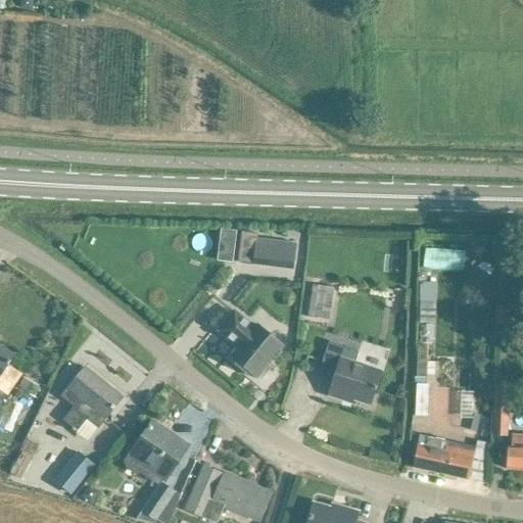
[(242,232),(238,263),(254,265),(255,259),(293,264),(295,245),(257,240),(258,234),(242,232)]
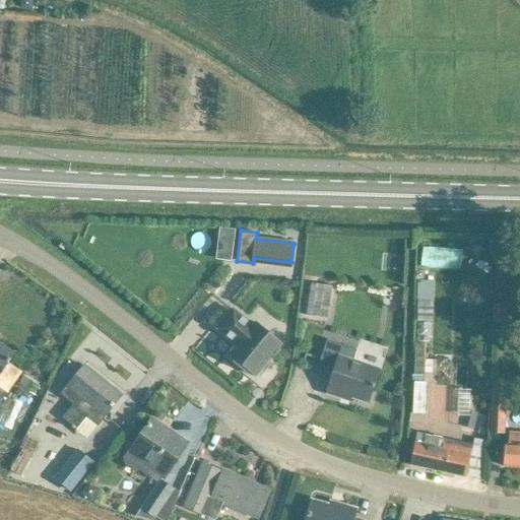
[(477,293),(488,274),(474,267),(464,284),(477,293)]
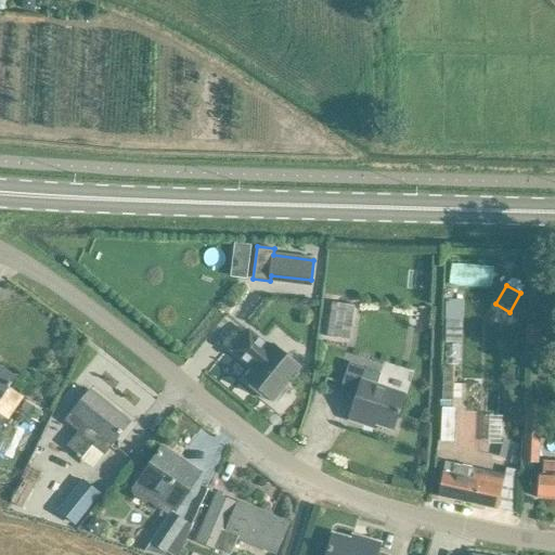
[(312,311),(314,299),(292,297),(291,309),(312,311)]
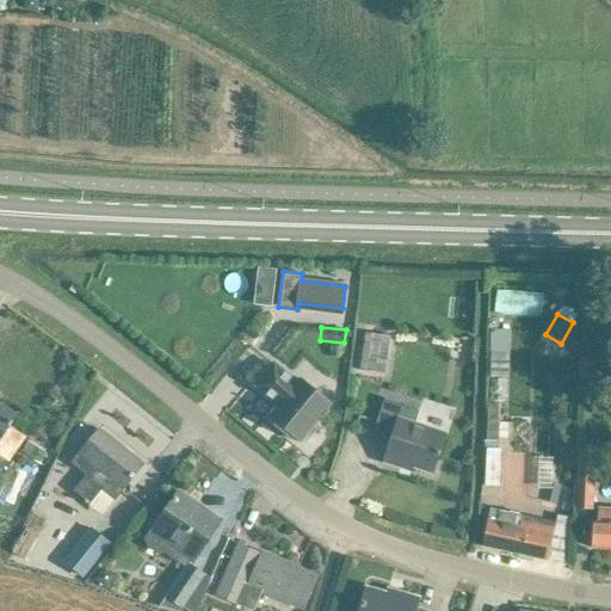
[(491,353),(510,355),(510,332),(492,332),(491,353)]
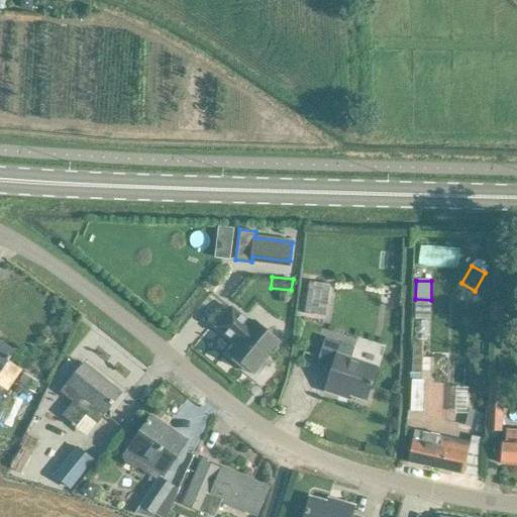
[(330,285),(309,282),(304,314),(325,317),(330,285)]
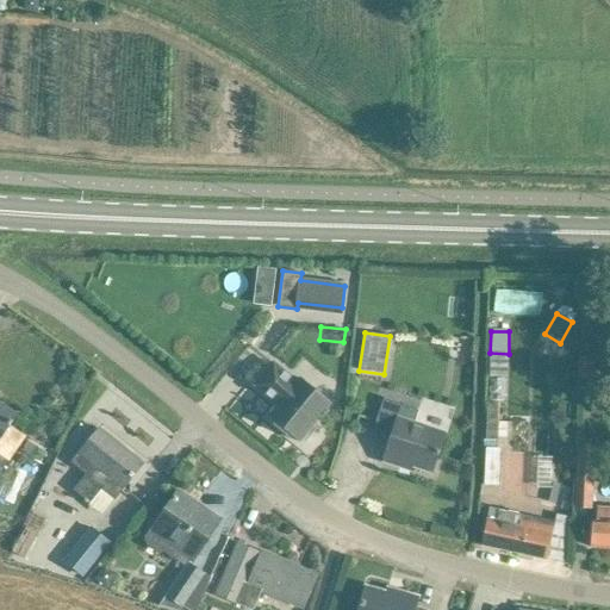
[(397,342),(394,355),(416,358),(418,344),(397,342)]
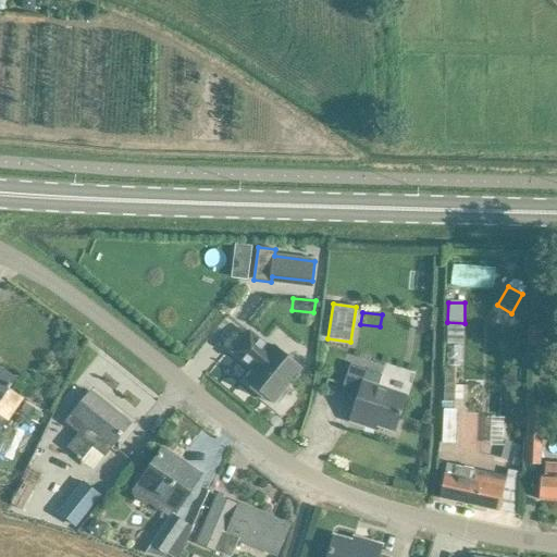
[(543,348),(543,327),(530,326),(529,348),(543,348)]
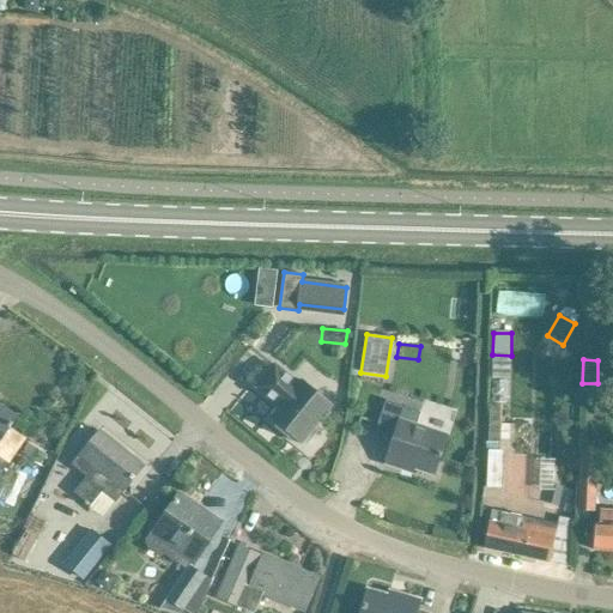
[(487,366),(489,392),(504,392),(504,365),(487,366)]
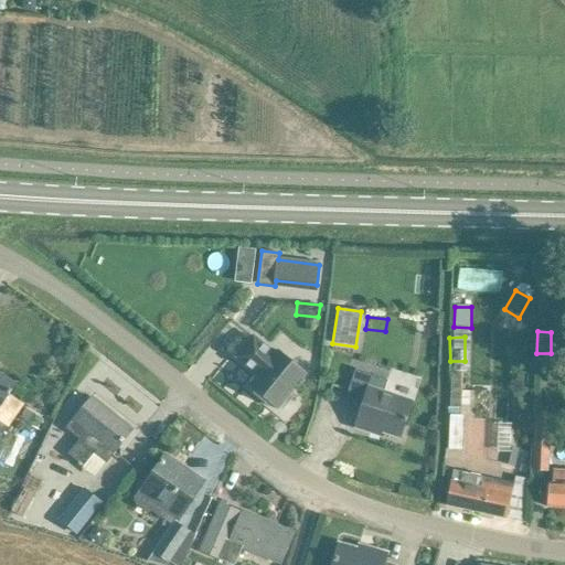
[(276,355),(270,351),(254,338),(236,358),(258,376),(249,387),(277,409),(279,407),(283,409),(292,398),(289,395),(309,371),(281,349),(276,355)]
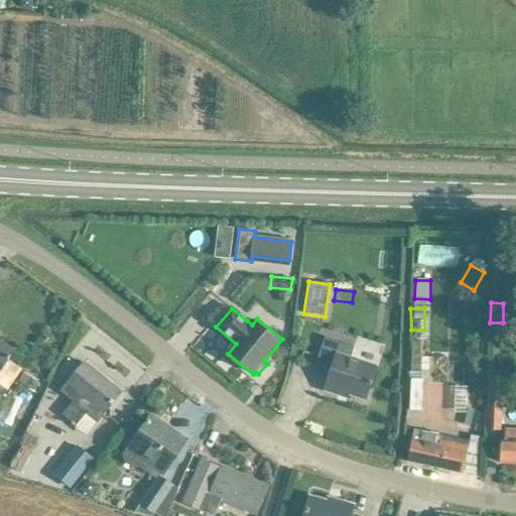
[(340,391),(349,394),(366,400),(376,368),(350,360),(354,348),(325,338),(321,348),(315,367),(331,372),(325,391),(339,395),(340,391)]
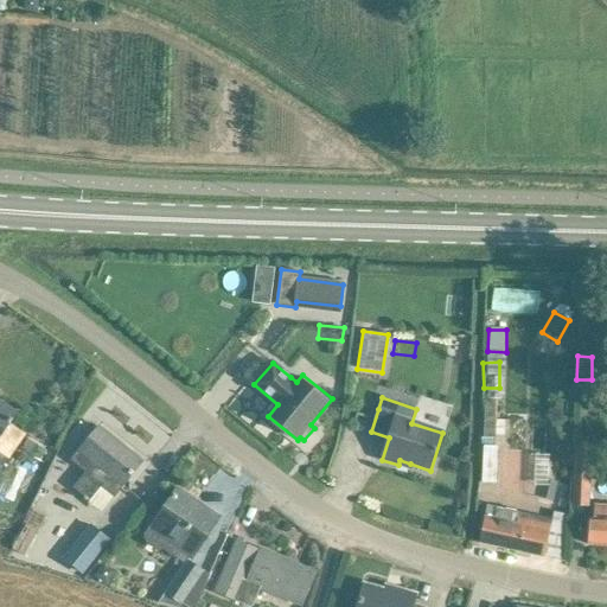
[(0,435),(16,415),(0,403),(0,435)]
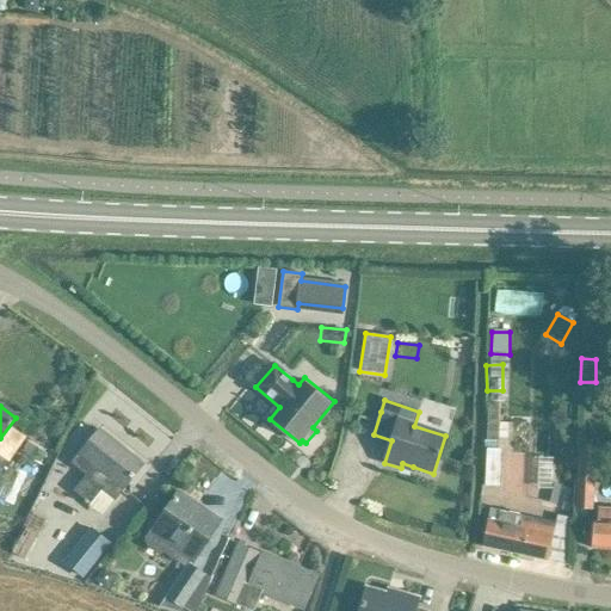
[(79,456),(73,464),(87,476),(74,493),(90,505),(103,488),(116,500),(123,491),(129,485),(143,466),(99,431),(85,449),(79,456)]
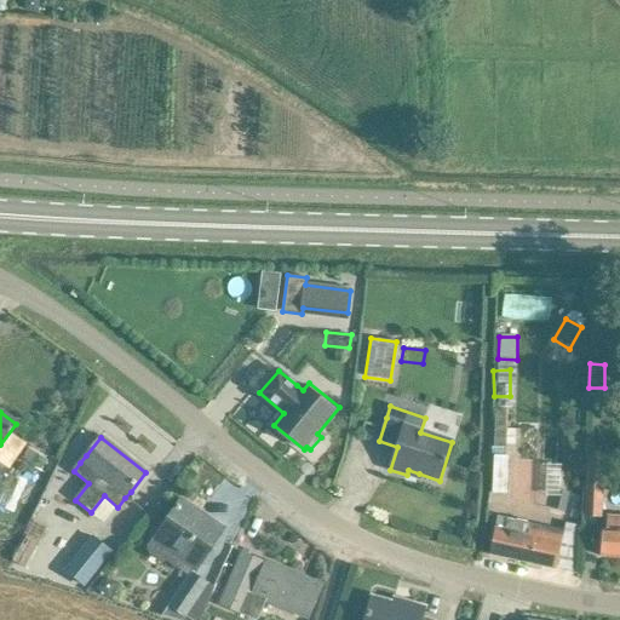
[(585,494),(602,495),(602,457),(586,455),(585,494)]
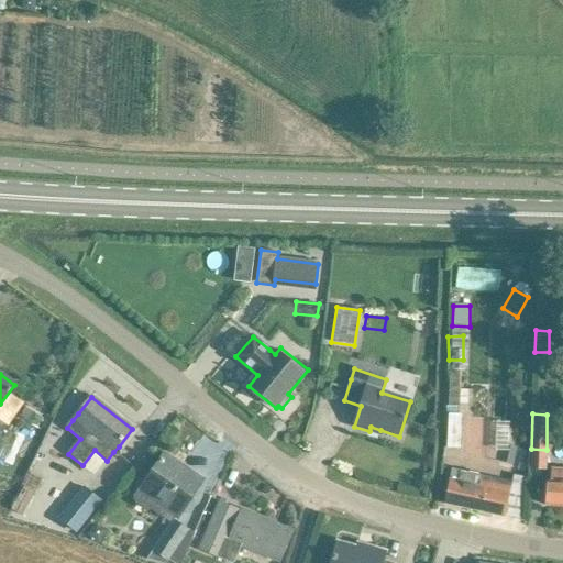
[(462,415),(449,415),(448,449),(460,449),(462,415)]
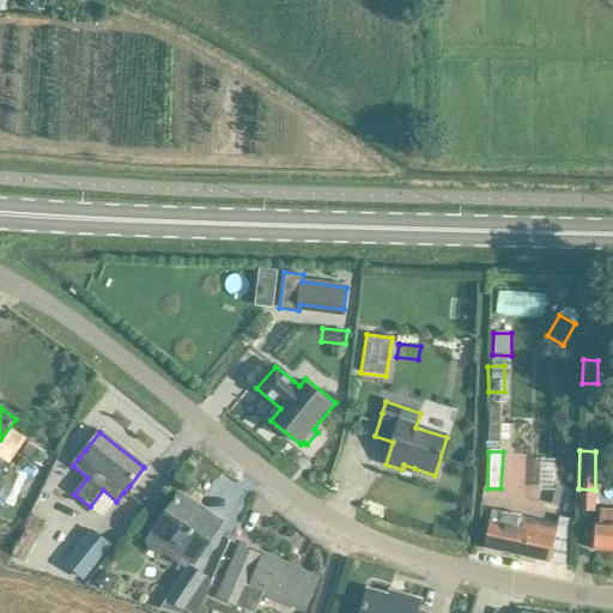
[(180,495),(167,515),(147,544),(186,569),(158,610),(170,612),(181,612),(182,611),(184,612),(196,612),(200,606),(212,581),(192,568),(205,547),(218,527),(194,511),(198,507),(180,495)]
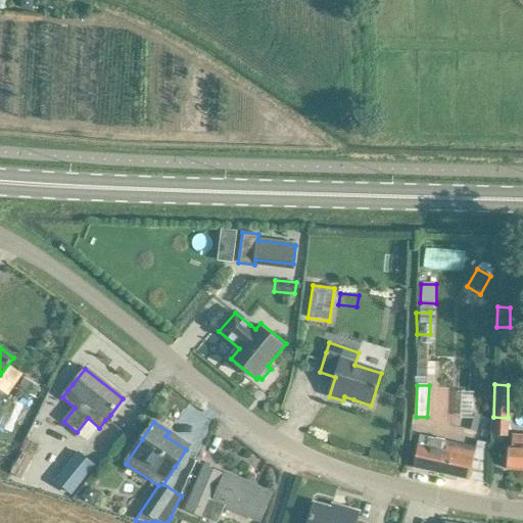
[(417,448),(413,469),(469,481),(473,461),(474,457),(486,460),(489,442),(476,439),(474,447),(447,441),(419,436),(418,445),(417,448)]
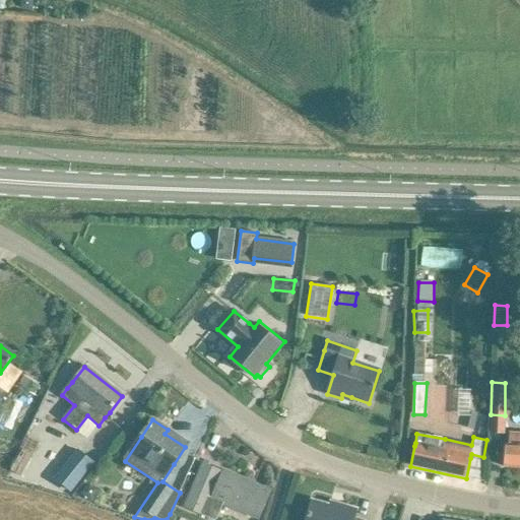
[(505,444),(505,447),(503,467),(519,467),(519,434),(509,434),(509,444),(505,444)]
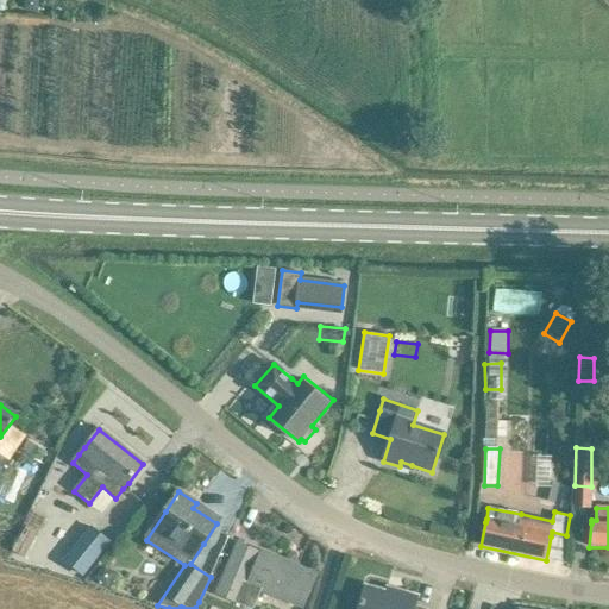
[(32,513),(12,553),(25,559),(45,519),(32,513)]
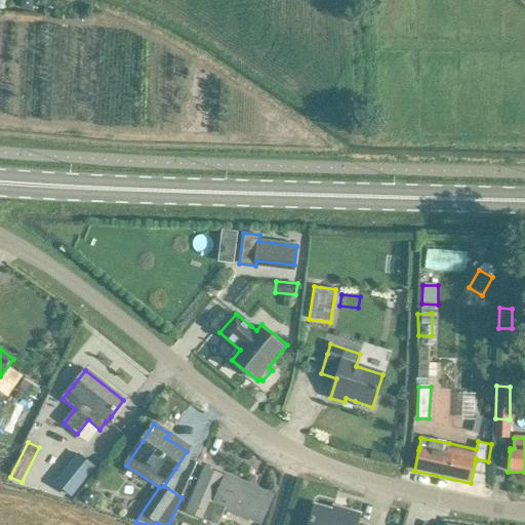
[(79,456),(55,485),(71,498),(95,470),(79,456)]
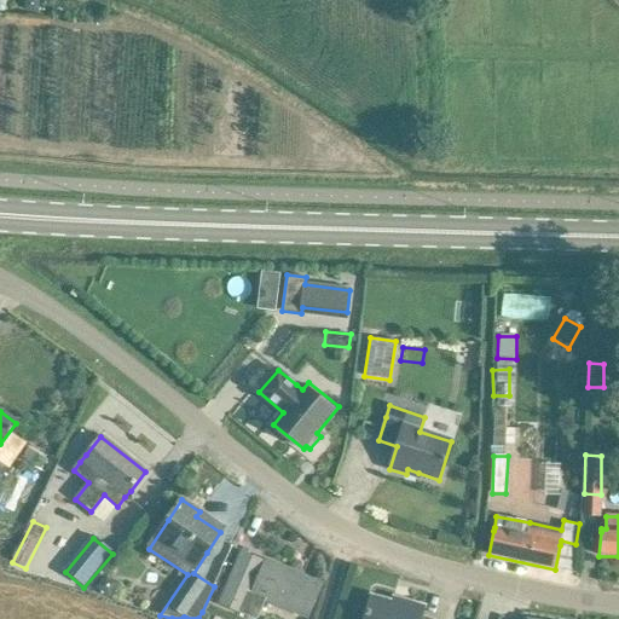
[(242,551),(232,574),(219,605),(252,618),(256,618),(265,601),(307,618),(322,585),(242,551)]
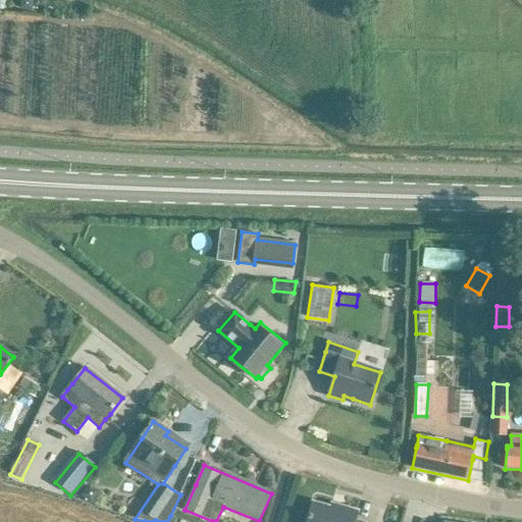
[(313,504),(309,519),(311,520),(309,521),(363,521),(356,520),(358,512),(344,508),(343,512),(313,504)]
